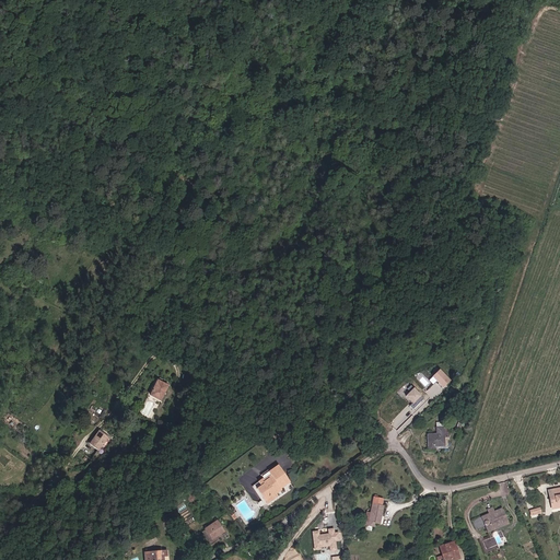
[(443,368),(431,381),(434,384),(438,381),(445,389),(455,380),(443,368)]
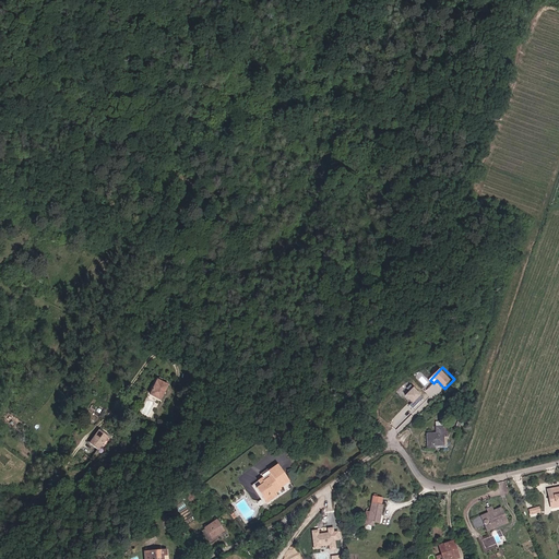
[(161,400),(167,385),(157,380),(150,394),(161,400)]
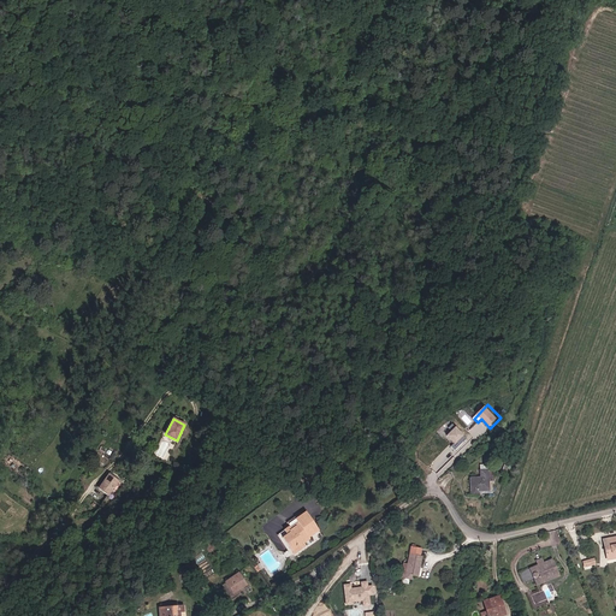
[(498,452),(505,444),(507,446),(509,444),(510,445),(513,442),(503,434),(499,438),(492,448),(498,452)]
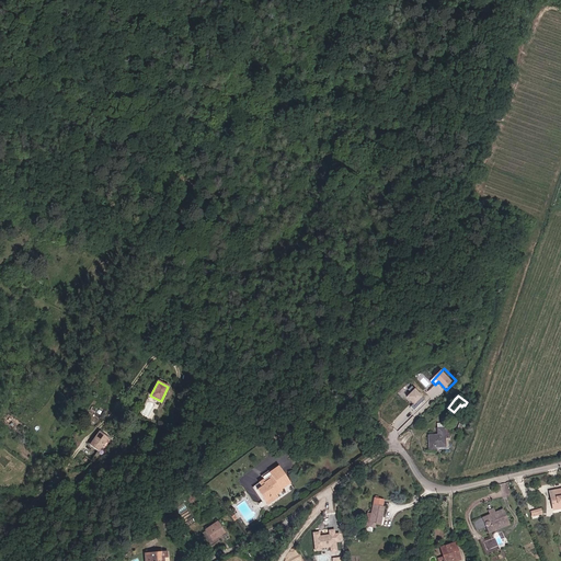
[(447,441),(447,438),(449,438),(448,423),(445,423),(446,427),(437,427),(437,435),(428,436),(430,449),(448,448),(447,441)]
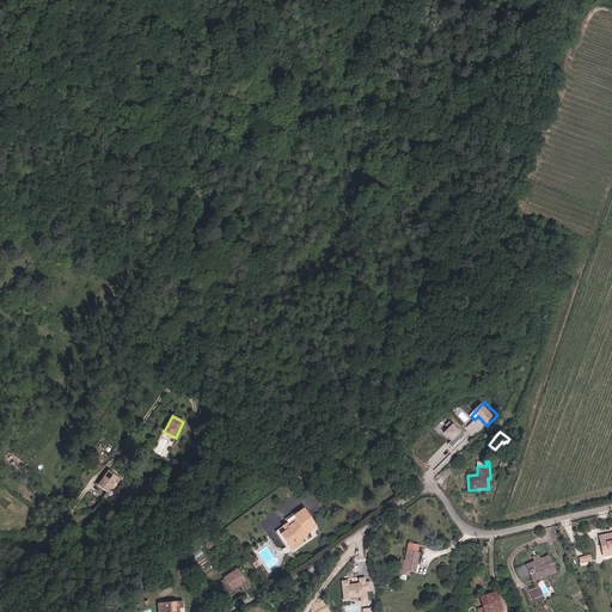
[(108,493),(118,478),(109,471),(98,485),(108,493)]
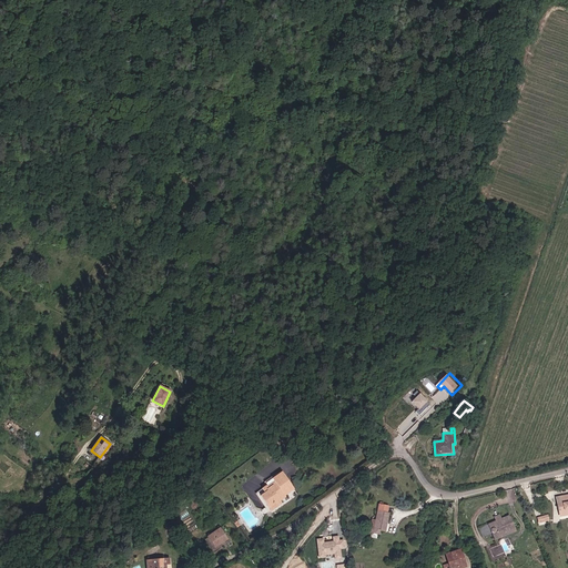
[(284,495),(293,488),(281,472),(272,478),(273,482),(267,486),(266,485),(261,489),(263,492),(259,495),(271,511),(281,504),(280,500),(285,496),(284,495)]
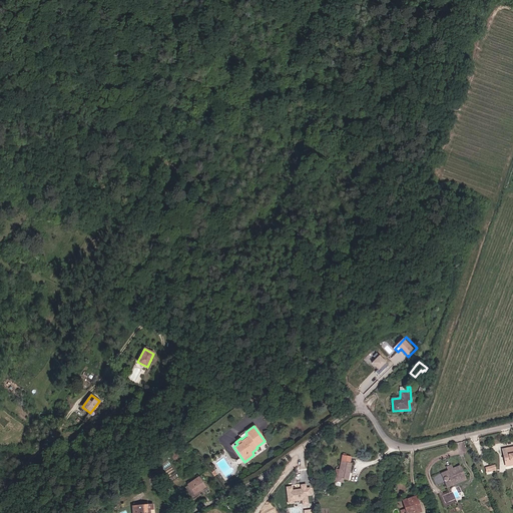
[(512,447),(502,450),(505,465),(510,464),(510,465),(512,464),(512,447)]
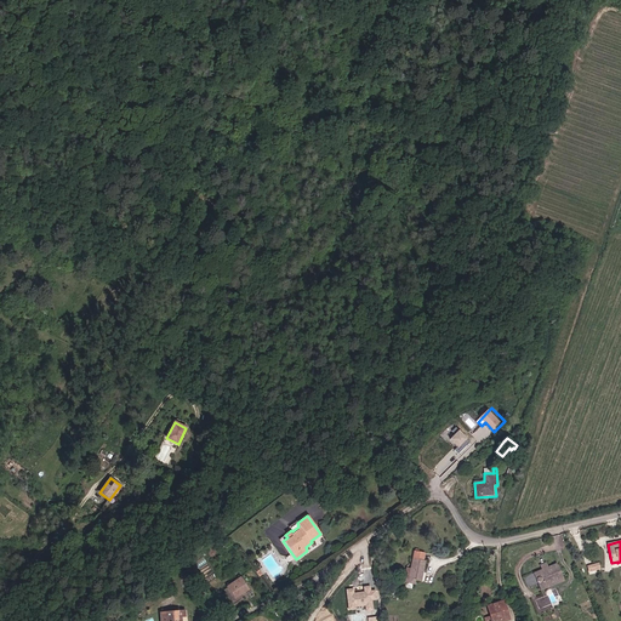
[(410,590),(412,587),(414,584),(414,580),(420,581),(422,568),(423,568),(425,560),(411,559),(410,569),(405,568),(404,577),(406,579),(405,582),(405,586),(408,590),(410,590)]
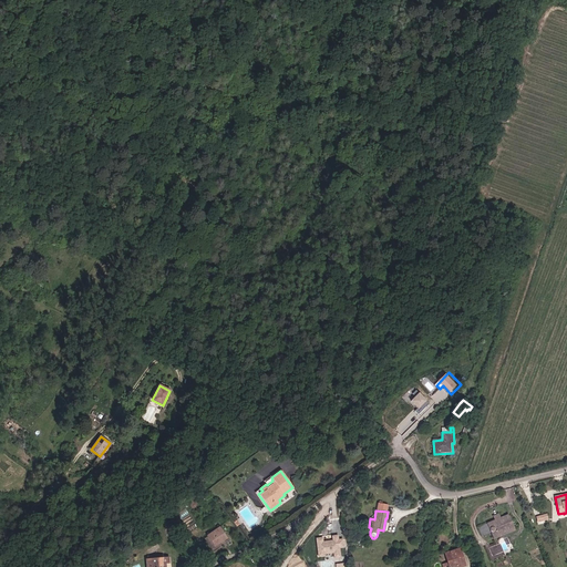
[(514,531),(507,514),(500,517),(497,514),(492,516),(493,521),(478,526),(482,536),(490,533),(492,539),(514,531)]
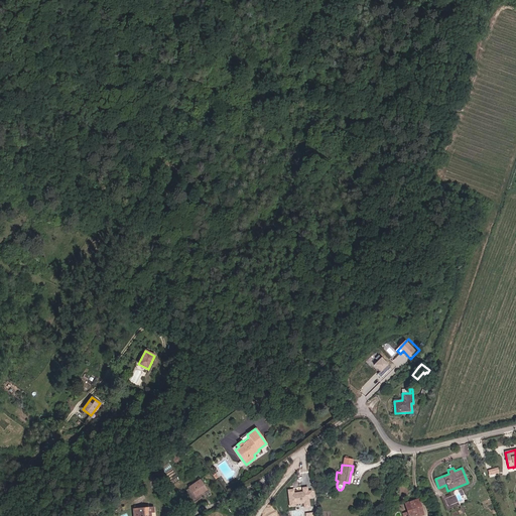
[(207,489),(201,480),(189,488),(196,497),(207,489)]
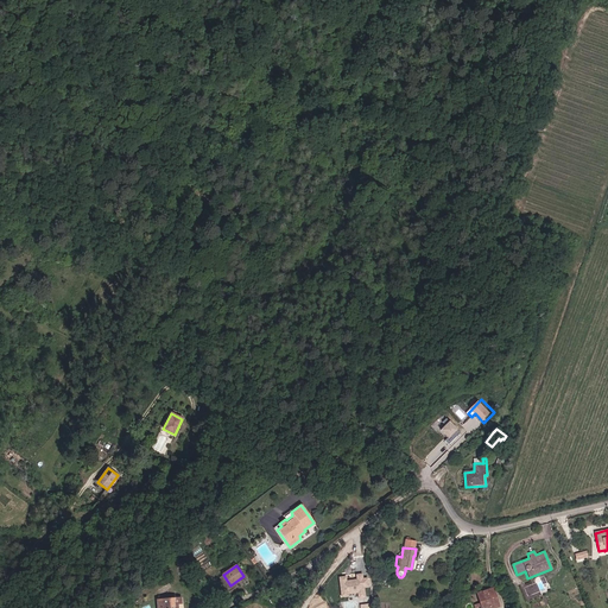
[(356,574),(356,580),(347,581),(346,576),(340,576),(341,596),(348,595),(348,594),(359,594),(359,599),(366,597),(365,588),(369,587),(368,578),(363,578),(363,574),(356,574)]
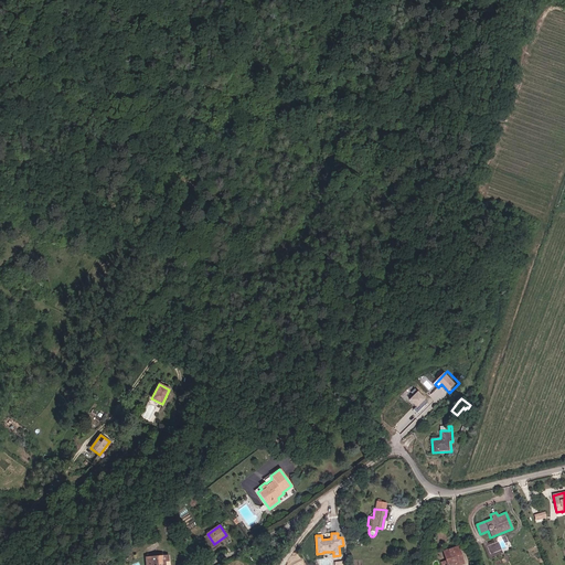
[(455,564),(462,563),(458,547),(444,551),(446,560),(440,562),(441,564),(455,564)]
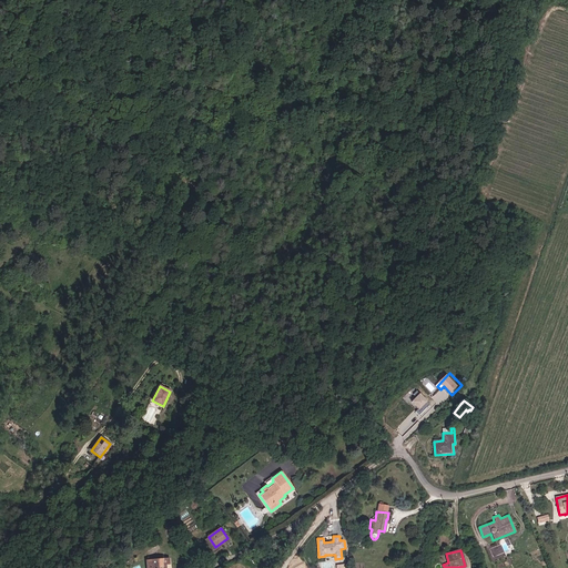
[(168,567),(169,565),(172,564),(172,558),(149,561),(149,567),(168,567)]
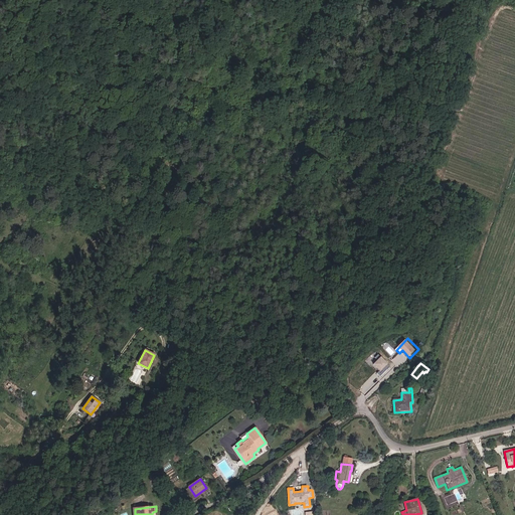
All buildings are outlined.
